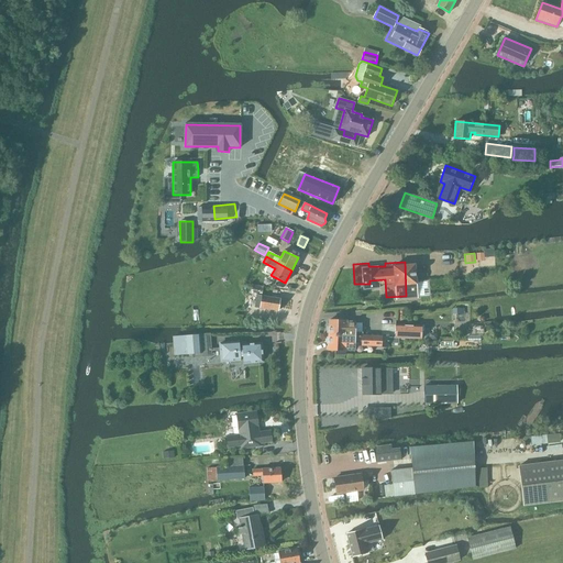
[(233,284),(232,291),(245,294),(246,286),(233,284)]
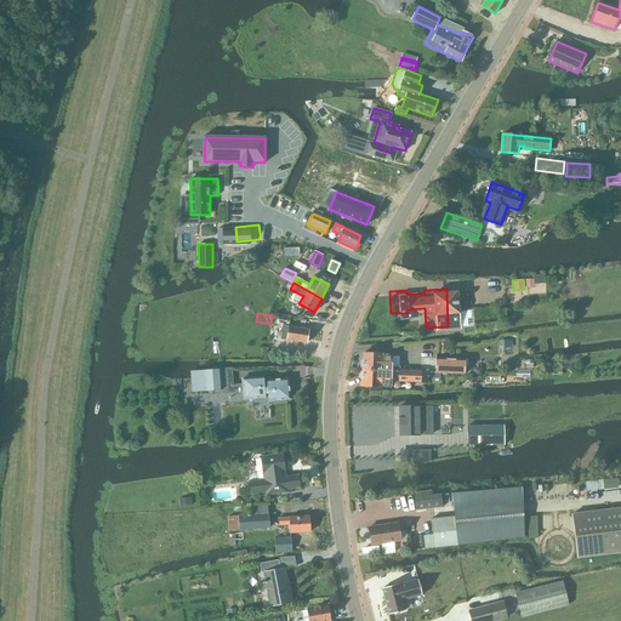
[(277,324),(289,326),(290,317),(278,315),(277,324)]
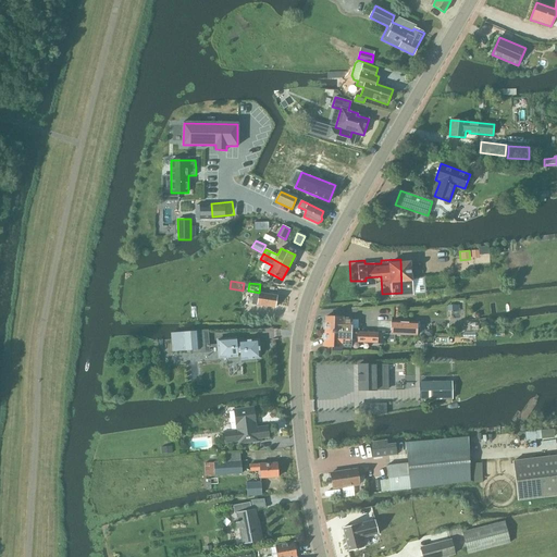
[(276,296),(259,293),(258,297),(254,296),(252,301),(258,302),(257,305),(275,308),(276,296)]
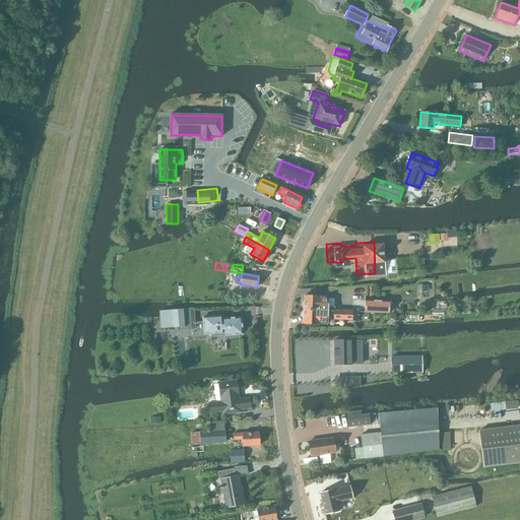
[(429,284),(417,284),(417,298),(429,298),(429,284)]
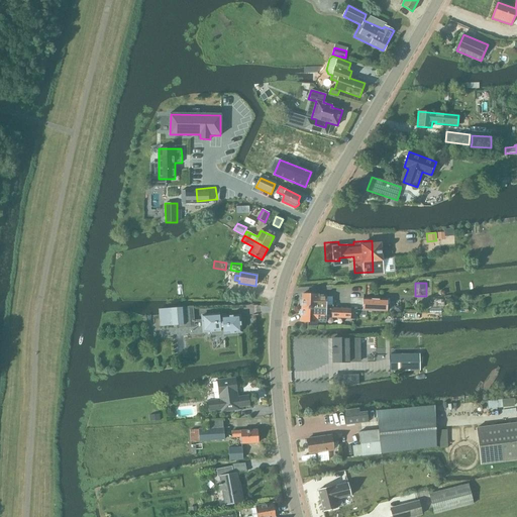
[(318,295),(303,294),(302,300),(300,300),(300,306),(302,306),(302,308),(333,309),(333,305),(326,305),(327,296),(318,296),(318,295)]
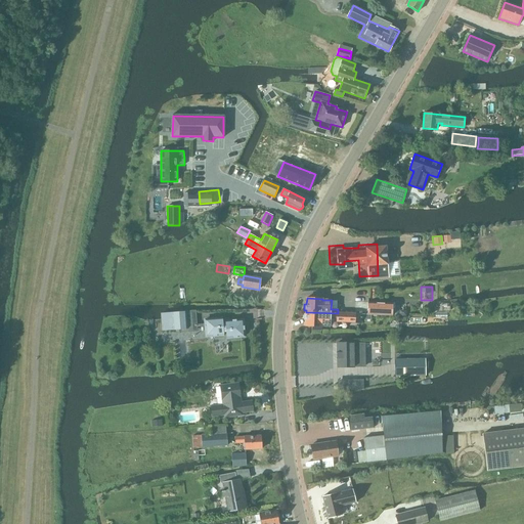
[(393,303),(368,302),(367,314),(392,315),(393,303)]
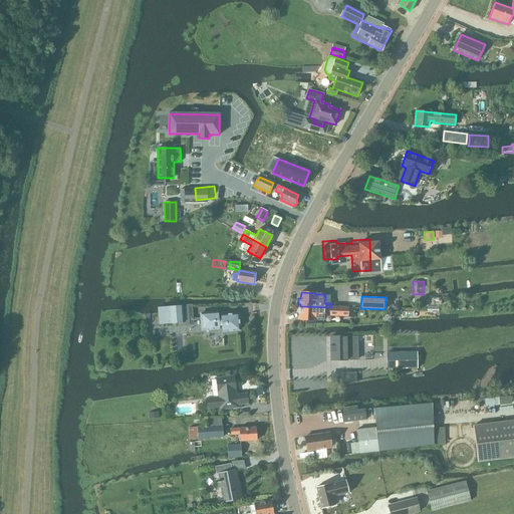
[(161,323),(184,321),(183,305),(160,307),(161,323)]
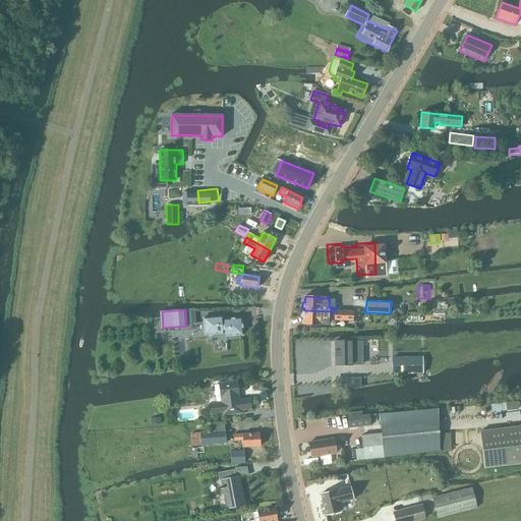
[(336,311),(304,310),(304,312),(302,312),(302,319),(304,319),(304,324),(320,325),(320,324),(329,324),(329,315),(335,315),(335,320),(353,321),(353,312),(336,311)]
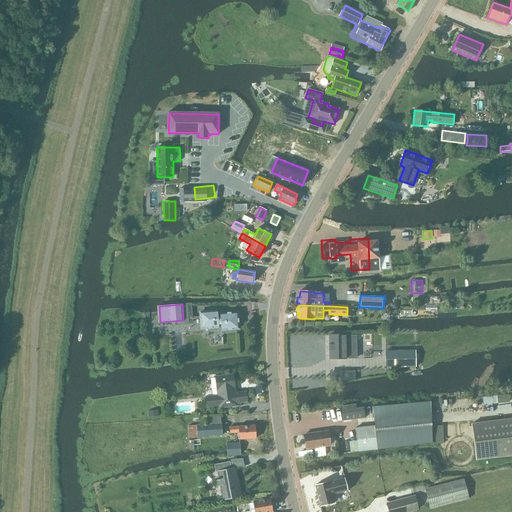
[(222,333),(235,332),(235,329),(238,329),(237,313),(220,314),(220,311),(217,311),(201,312),(201,328),(210,327),(210,330),(222,330),(222,333)]
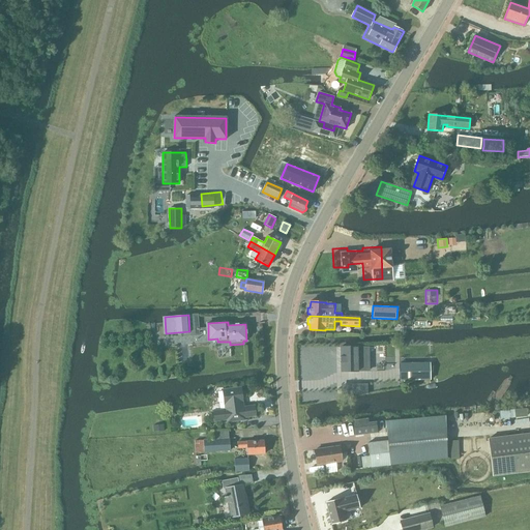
[(342,372),(358,372),(358,347),(342,347),(342,372)]
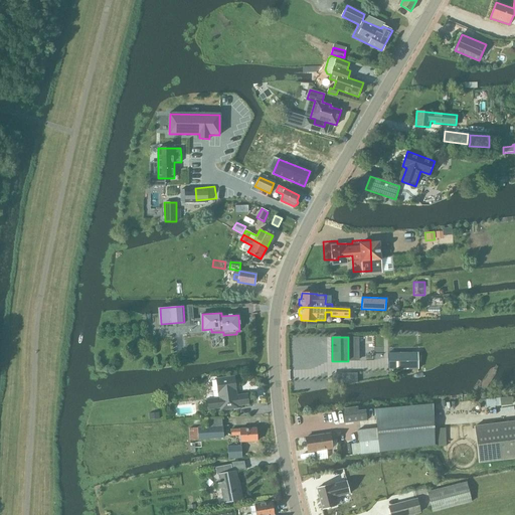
[(388,369),(418,369),(418,353),(388,353),(388,369)]
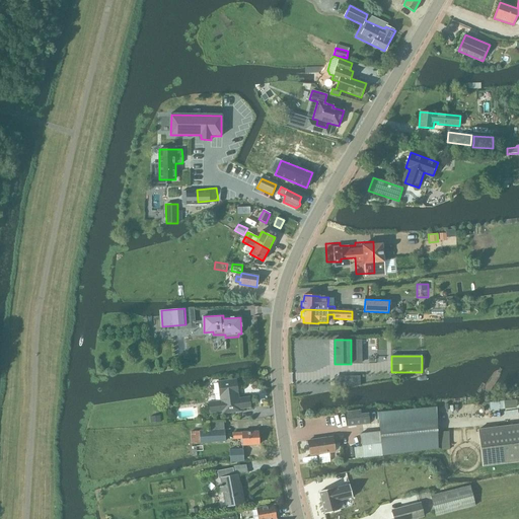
[(240,409),(250,408),(249,397),(239,398),(236,379),(218,381),(221,400),(209,402),(211,413),(222,412),(222,414),(240,412),(240,409)]
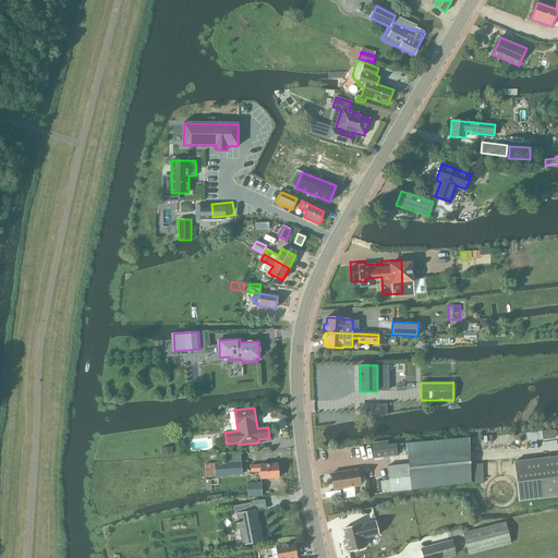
[(550,431),(519,434),(520,443),(552,439),(550,431)]
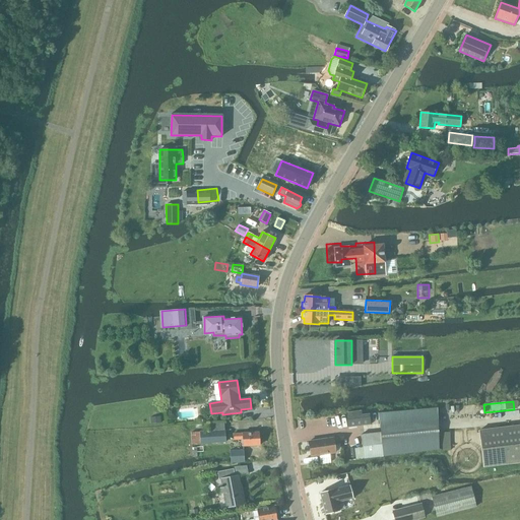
[(362,435),(363,449),(364,458),(439,449),(434,408),(378,413),(381,433),(362,435)]
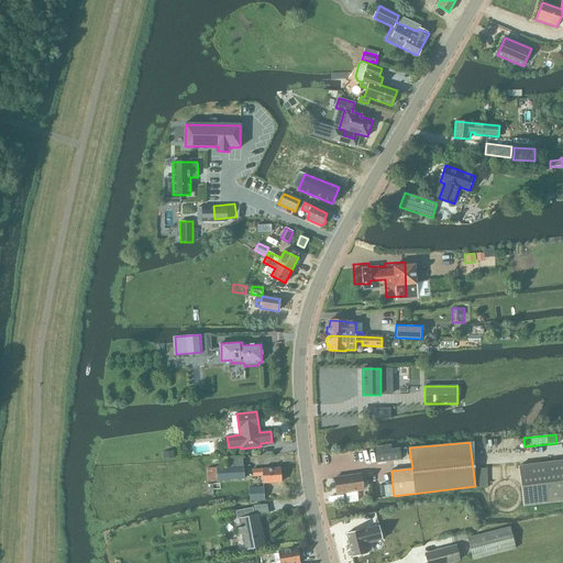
[(390,445),(375,448),(377,463),(401,460),(399,449),(392,450),(390,445)]
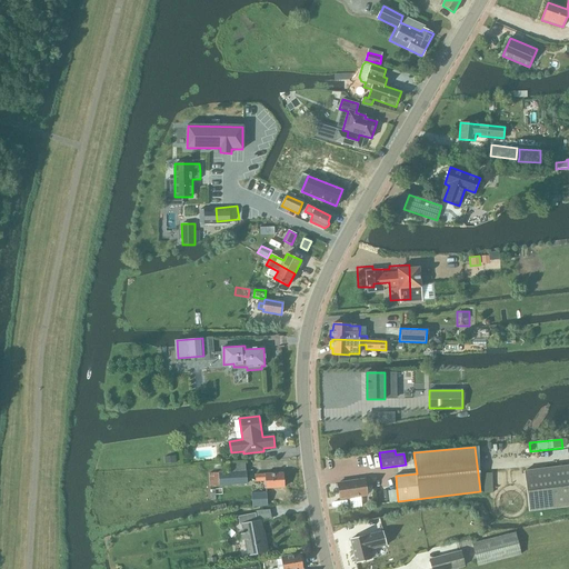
[(568,466),(525,471),(529,511),(568,506),(568,466)]
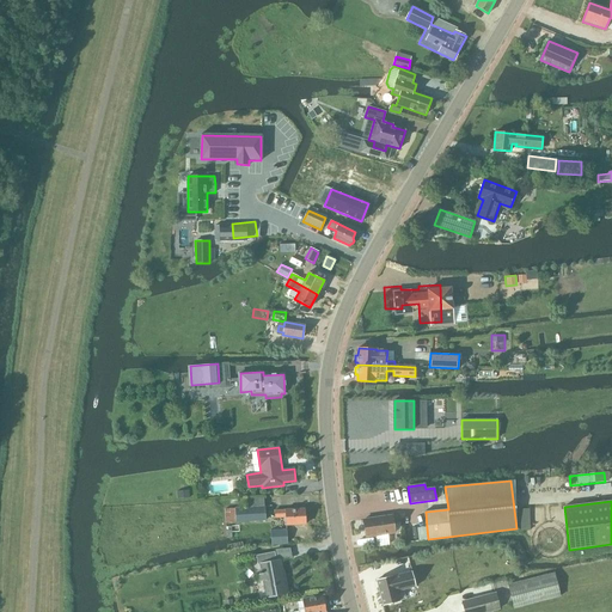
[(236,508),(236,509),(225,509),(226,524),(237,522),(236,522),(265,520),(264,507),(236,508)]
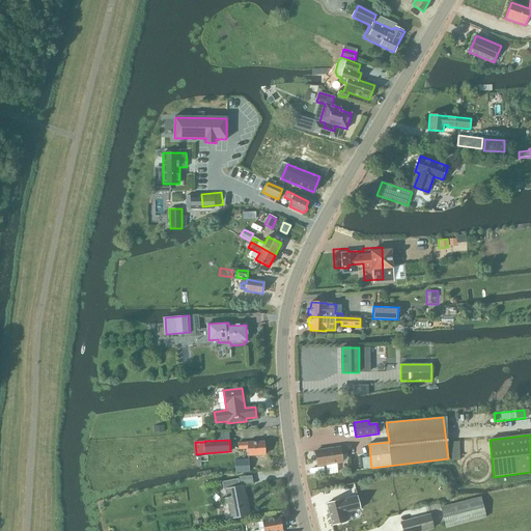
[(460,458),(460,440),(452,441),(452,458),(460,458)]
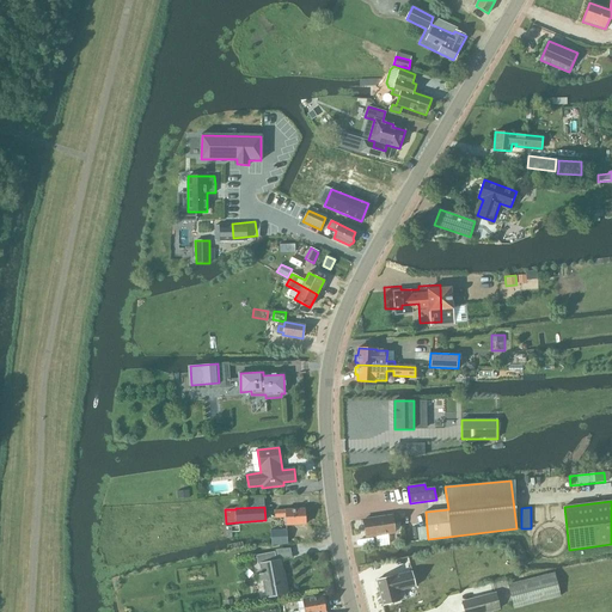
[(286,525),(306,525),(305,509),(286,510),(275,510),(275,518),(286,516),(286,525)]
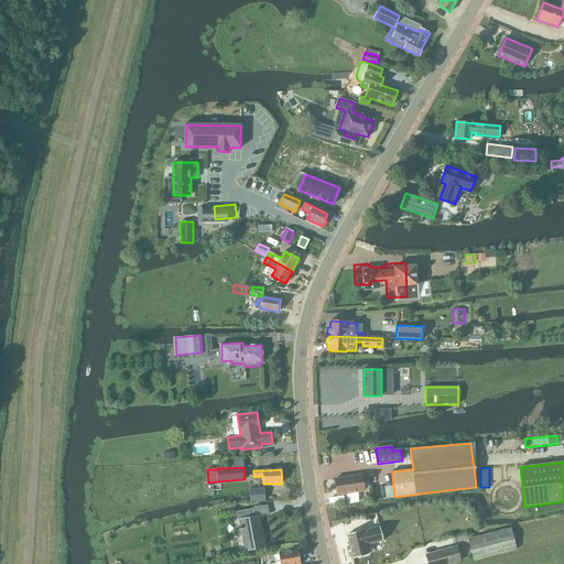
[(335,479),(337,495),(364,491),(362,483),(369,481),(368,475),(335,479)]
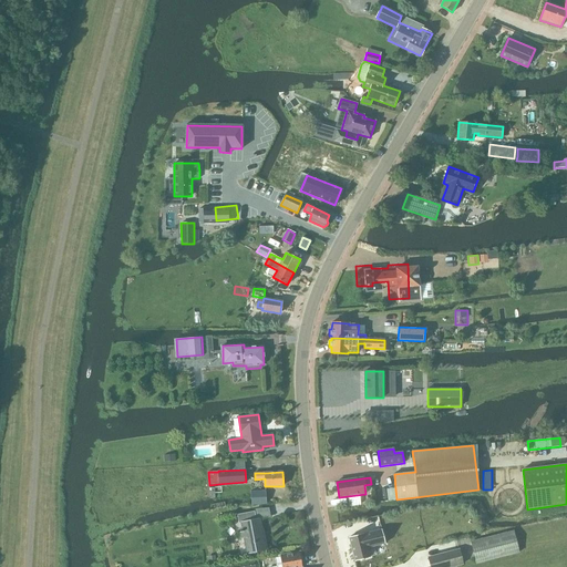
[(251,505),(266,504),(265,491),(250,492),(251,505)]
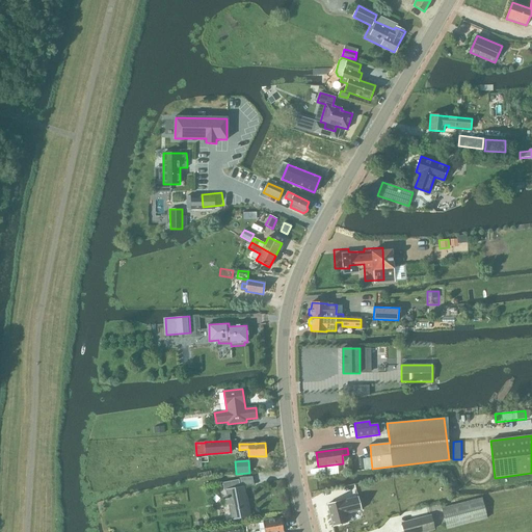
[(248,514),(249,514),(248,508),(247,508),(243,486),(240,487),(239,479),(222,483),(224,491),(227,490),(228,497),(225,498),(227,504),(229,504),(232,520),(248,516),(248,514)]
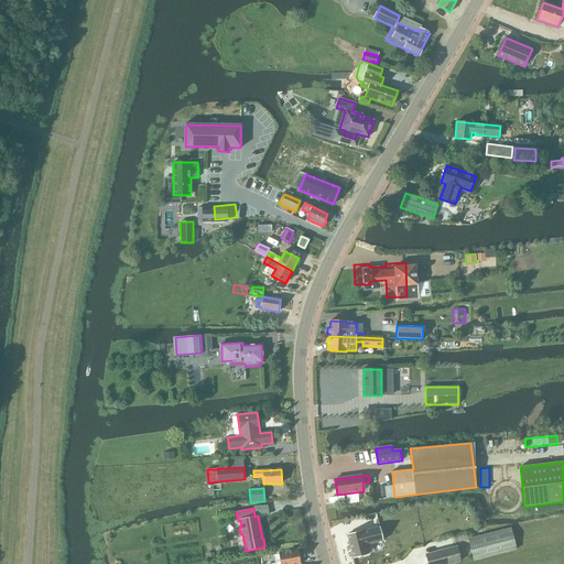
[(518,550),(512,528),(468,539),(474,561),(518,550)]
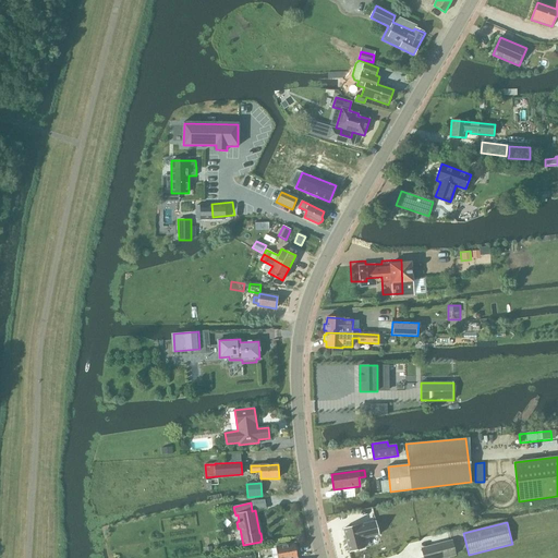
[(360,526),(344,530),(350,553),(364,549),(363,541),(380,536),(377,523),(360,526)]
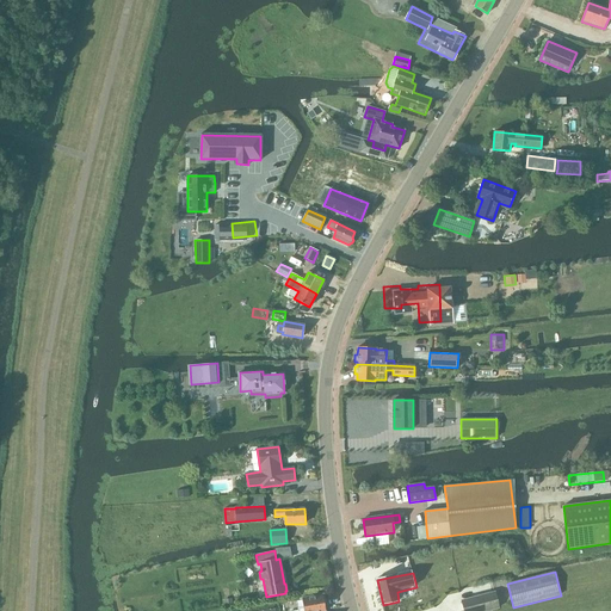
[(495,592),(462,602),(463,610),(485,610),(499,608),(495,592)]
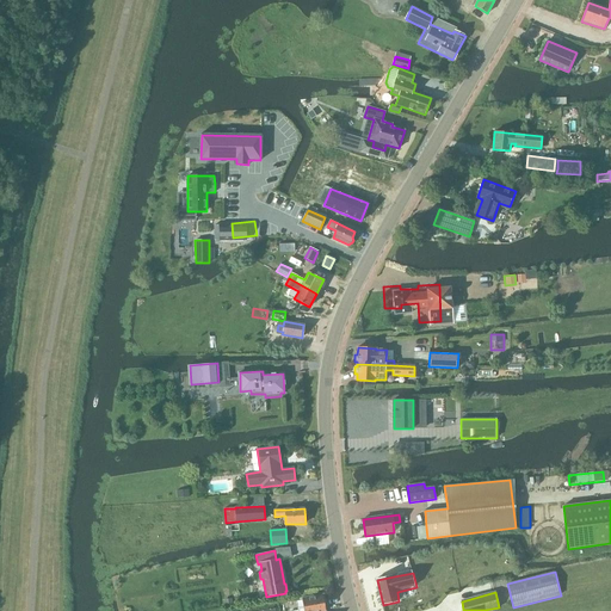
[(302,599),(303,608),(297,609),(298,610),(297,610),(325,610),(326,610),(325,604),(326,603),(323,596),(302,599)]
